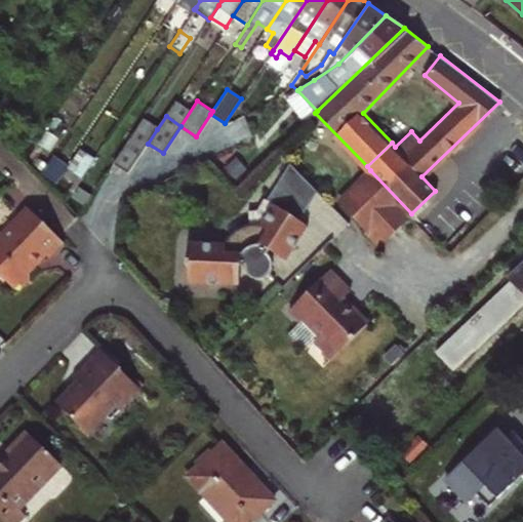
[(142,119),(113,162),(128,172),(148,144),(157,129),(142,119)]
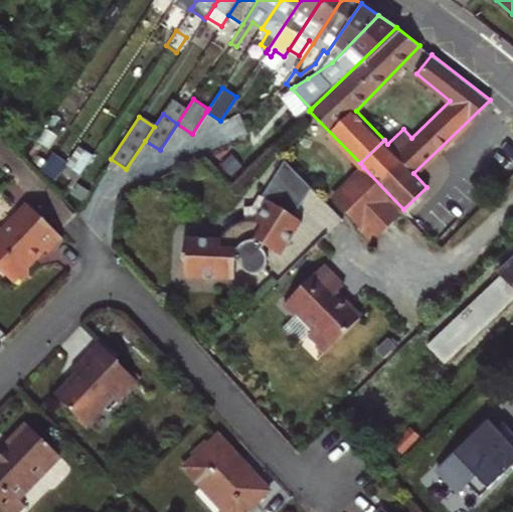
[(46,129),(39,139),(47,144),(53,134),(46,129)]
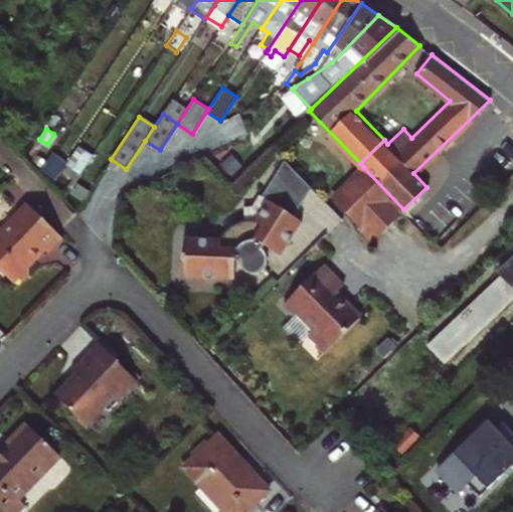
[(37,143),(30,154),(39,160),(46,149),(37,143)]
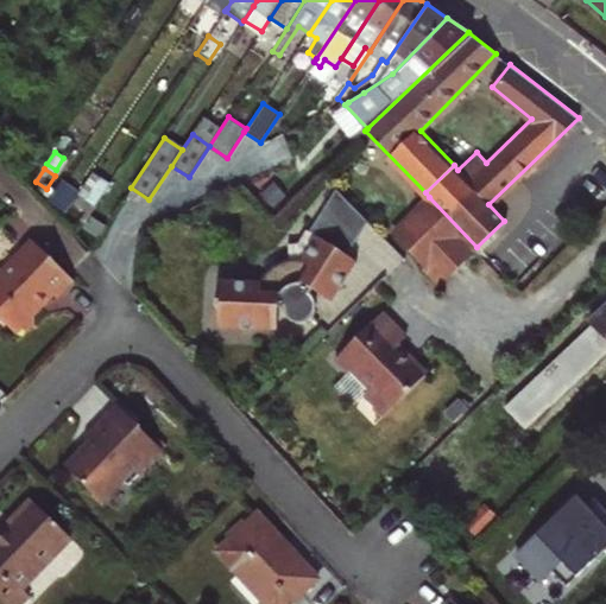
[(370,222),(338,189),(310,230),(317,236),(302,259),(281,264),(256,278),(219,277),(213,303),(218,303),(216,323),(275,325),(276,304),(282,304),(290,318),(301,322),(314,311),(310,293),(314,288),(330,300),(357,262),(347,256),(370,222)]
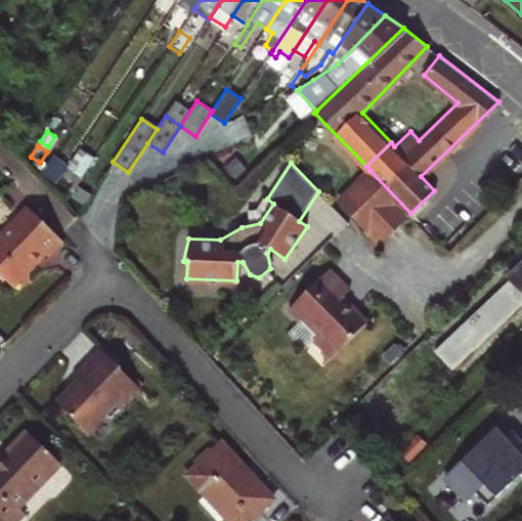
[(363,225),(361,228),(378,245),(410,213),(370,170),(339,200),(363,225)]
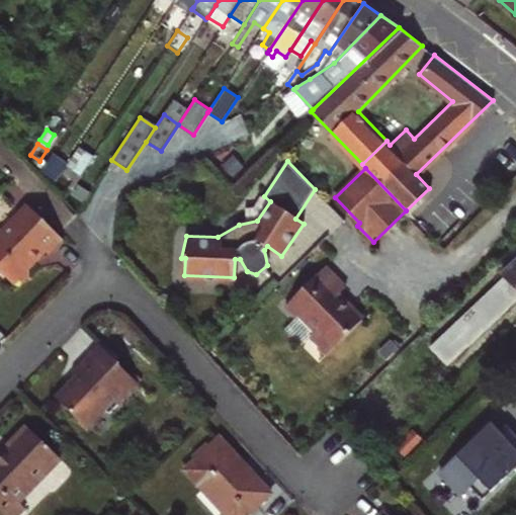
[(333,199),(357,226),(359,223),(335,197),(333,199)]
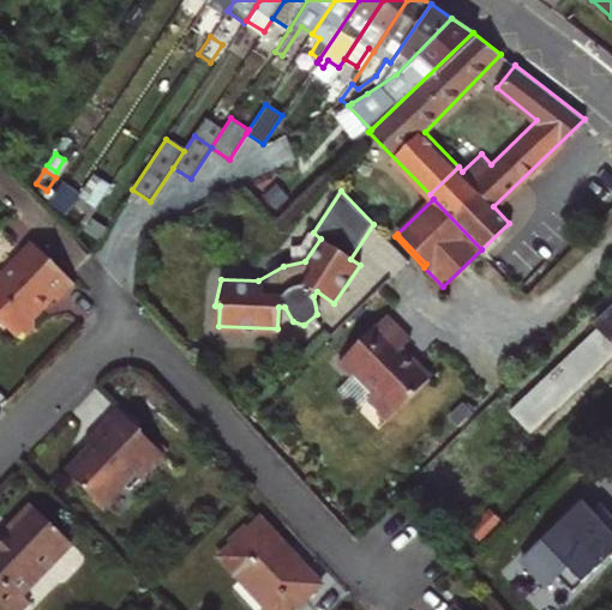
[(30,239),(0,270),(0,320),(16,336),(22,328),(31,327),(30,313),(51,293),(55,297),(72,281),(30,239)]
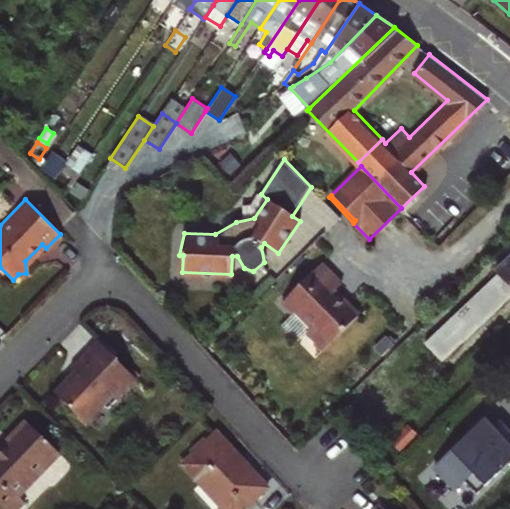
[(491,302),(506,320),(509,315),(509,254),(509,253),(494,268),(509,287),(491,302)]
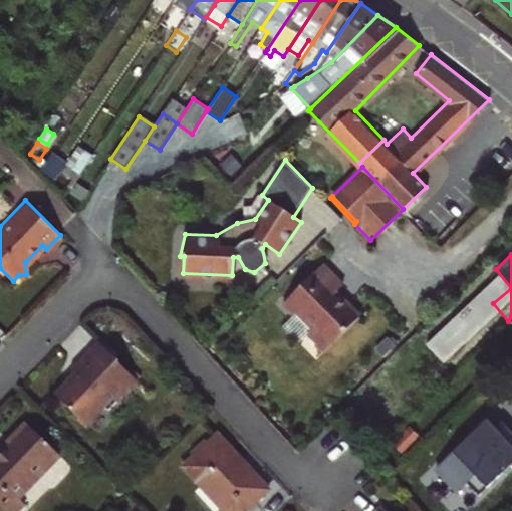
[(323,266),(281,304),(294,317),(296,315),(311,331),(305,337),(322,354),(358,320),(335,294),(342,287),(323,266)]
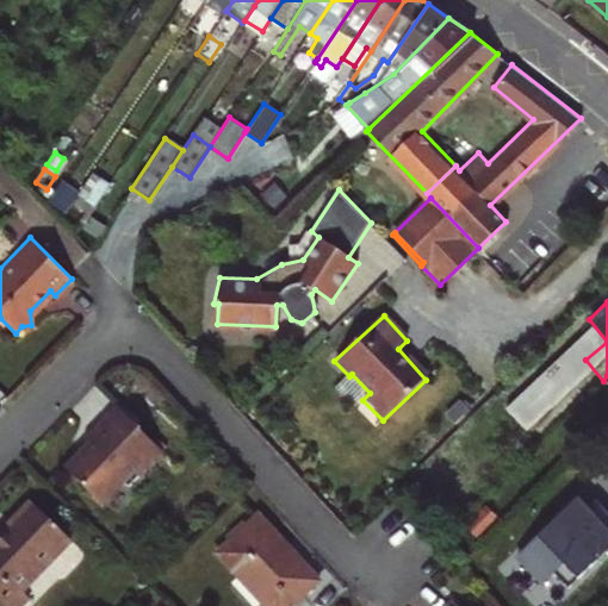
[(363,400),(370,393),(352,374),(349,376),(332,394),(351,412),(363,400)]
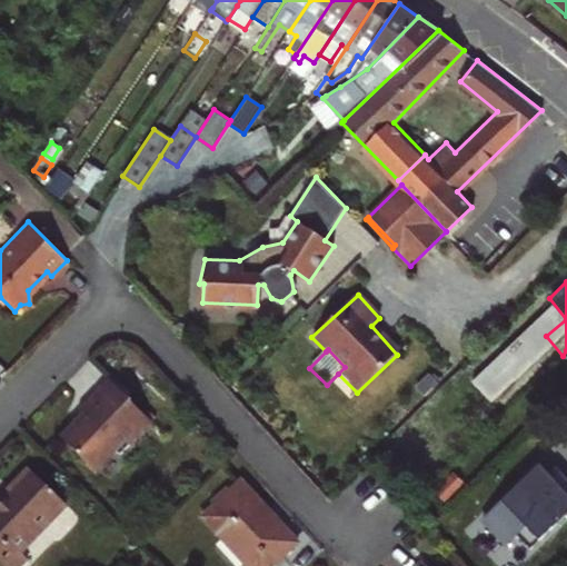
[(78,419),(60,434),(93,467),(113,447),(119,453),(152,419),(130,397),(107,375),(77,406),(78,419)]
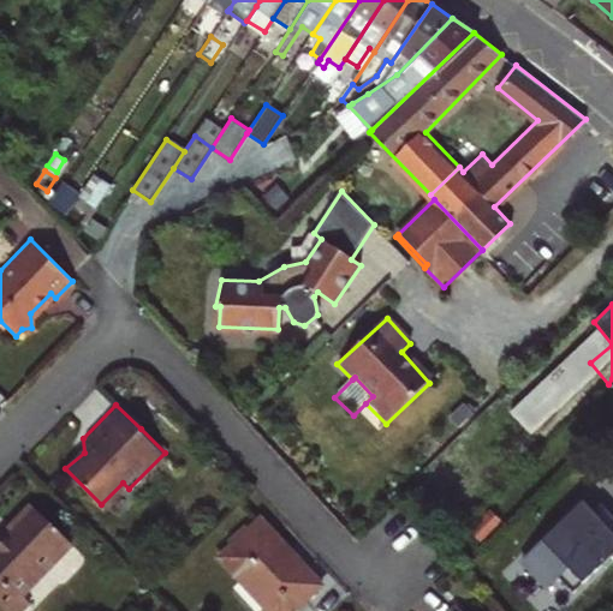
[(578,495),(570,503),(579,513),(588,505),(578,495)]
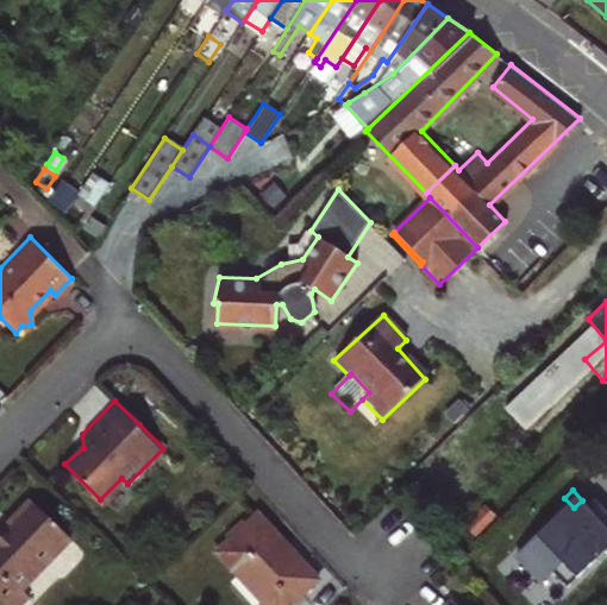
[(564,498),(513,548),(539,575),(549,566),(563,581),(606,539),(606,509),(590,492),(574,508),(564,498)]
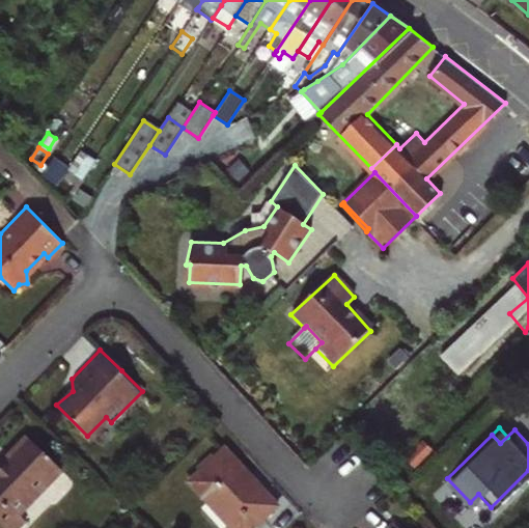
[(27,435),(0,463),(0,524),(4,527),(16,527),(26,519),(19,512),(60,468),(27,435)]
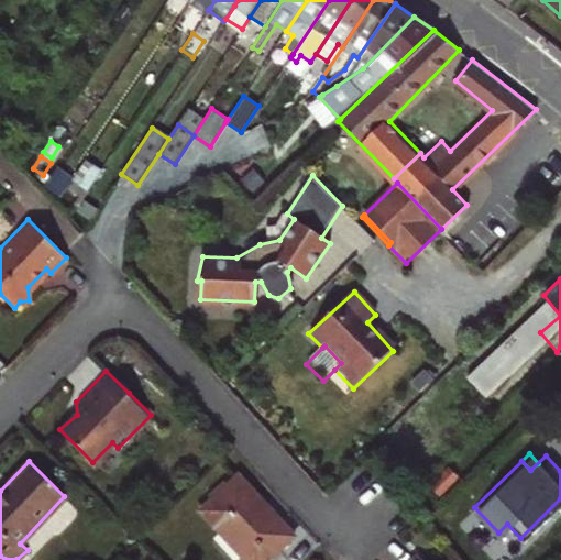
[(220,524),(216,527),(244,559),(263,559),(293,534),(279,518),(275,523),(257,504),(263,500),(238,472),(202,504),(220,524)]
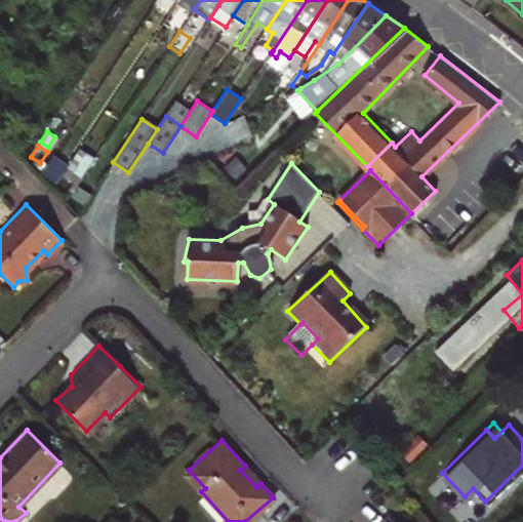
[(185,473),(201,491),(205,488),(189,470),(185,473)]
